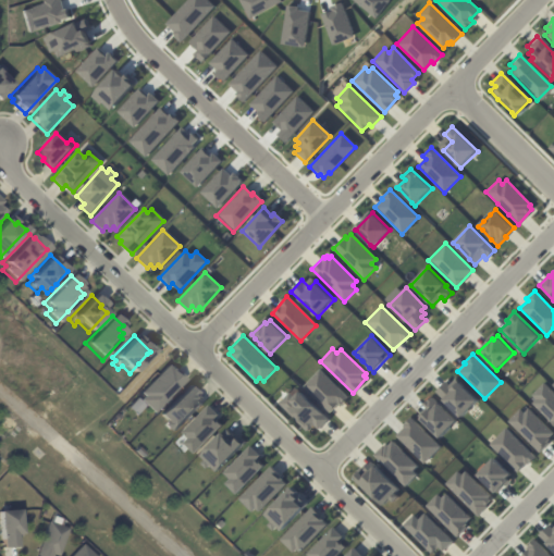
[(139,397),(136,394),(163,366),(180,382),(149,414),(136,400),(139,397)]
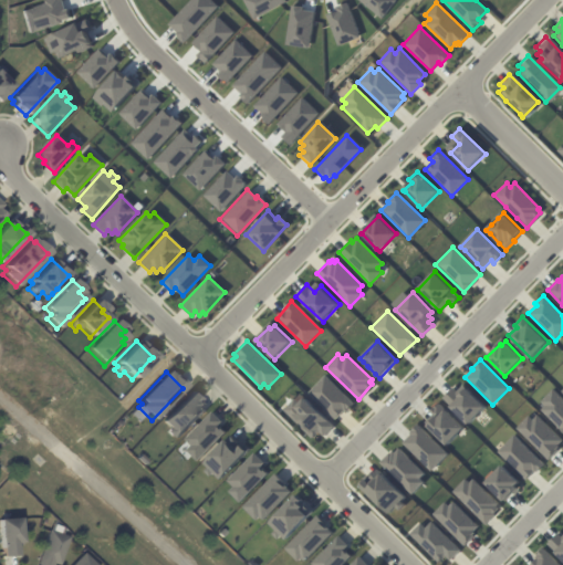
[(353,404),(347,408),(348,410),(345,414),(343,410),(334,419),(306,393),(324,375),(353,404)]
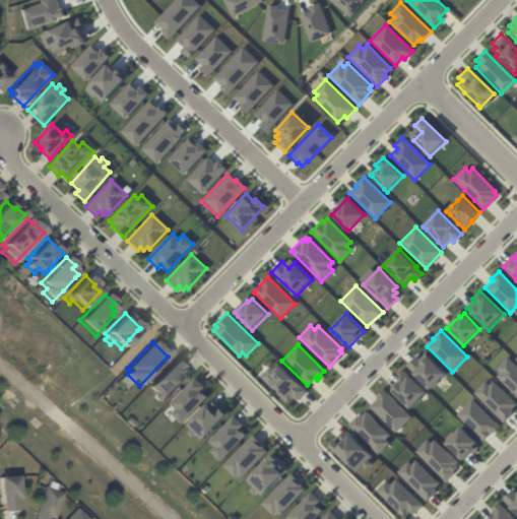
[(406,366),(415,355),(424,363),(429,357),(447,374),(432,390),(406,366)]
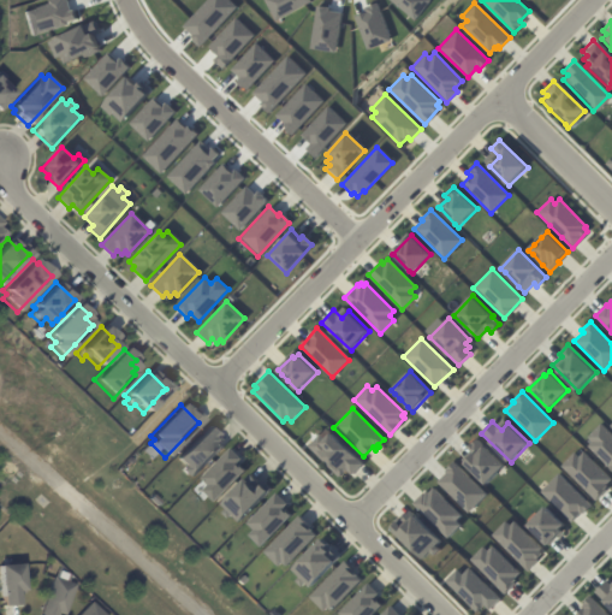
[(590,442),(587,437),(594,429),(600,423),(611,433),(611,471),(586,447),(590,442)]
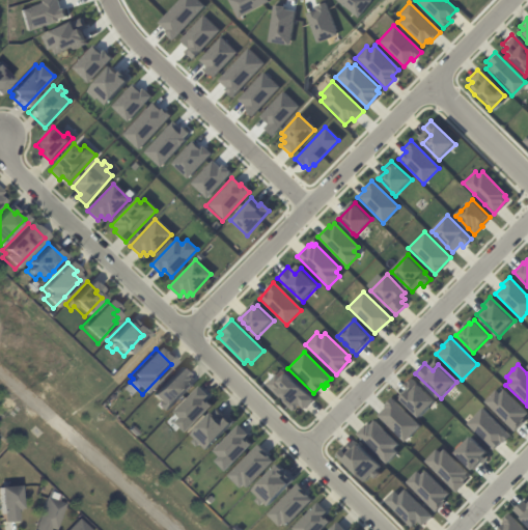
[(176,367),(185,375),(182,379),(190,386),(165,412),(161,408),(158,411),(153,406),(156,402),(148,396),(176,367)]
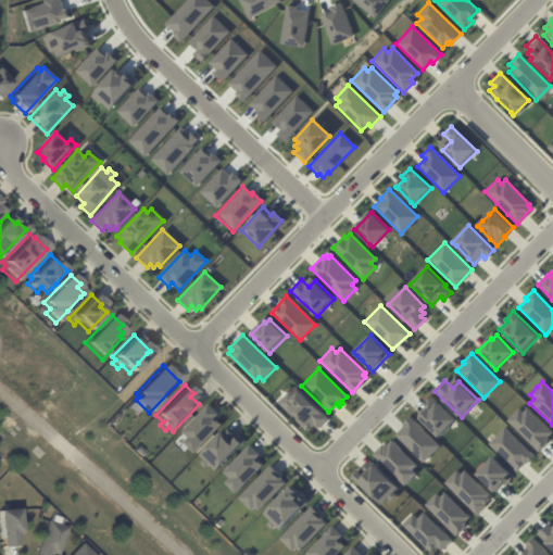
[(293,396),(300,390),(328,418),(318,429),(313,424),(306,430),(278,402),(289,392),(293,396)]
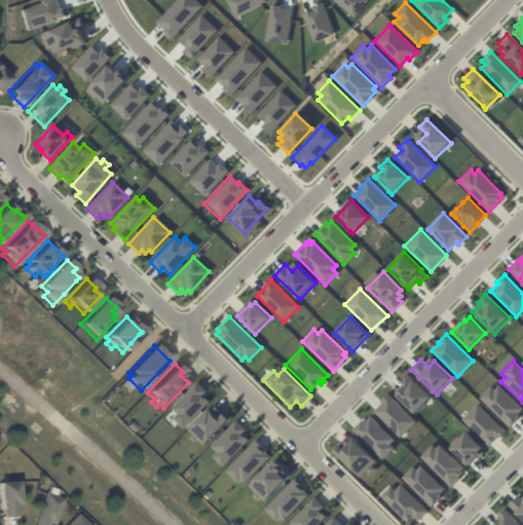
[(400,381),(407,374),(432,398),(416,414),(398,397),(406,387),(400,381)]
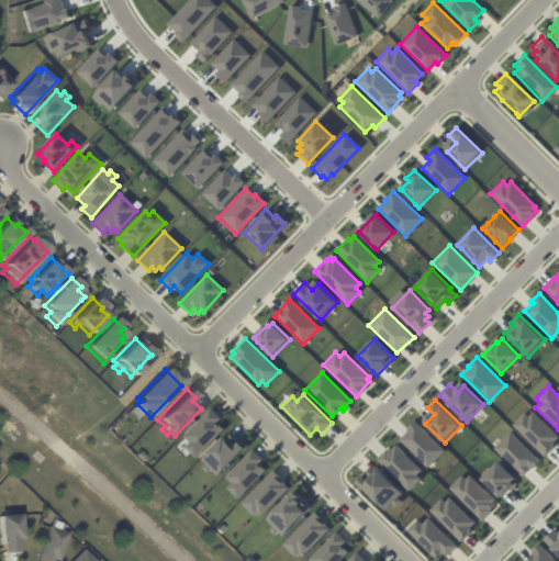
[(214,423),(222,429),(193,458),(182,447),(187,442),(181,436),(209,410),(217,419),(214,423)]
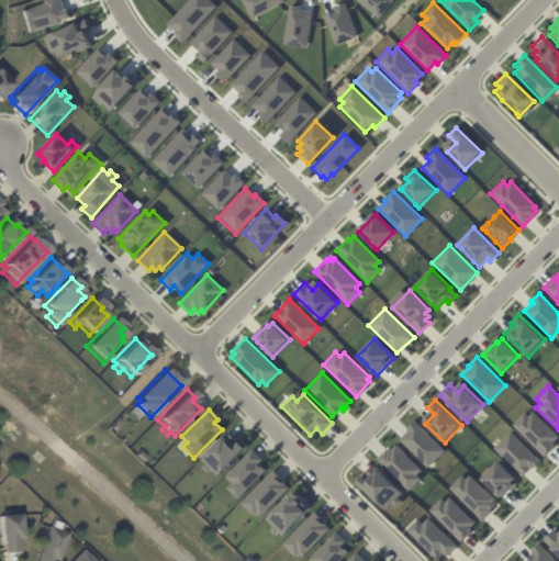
[(512,425),(523,413),(527,416),(532,412),(558,437),(552,441),(555,444),(552,446),(554,447),(545,456),(512,425)]
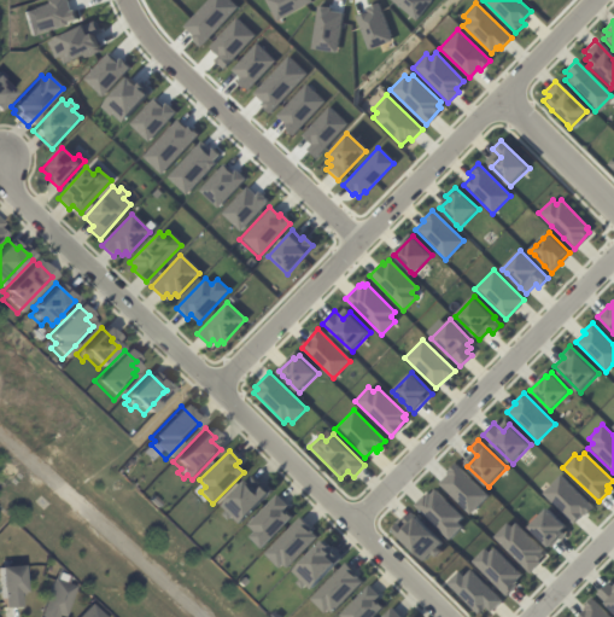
[(438,483),(446,475),(445,472),(455,463),(489,496),(469,514),(438,483)]
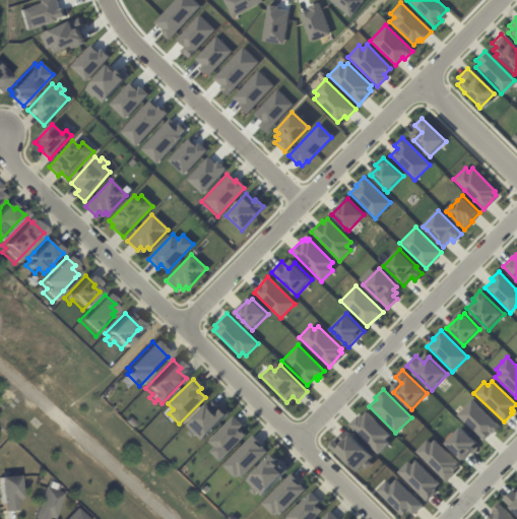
[(490,433),(482,441),(456,414),(471,399),(498,426),(499,427),(491,434),(490,433)]
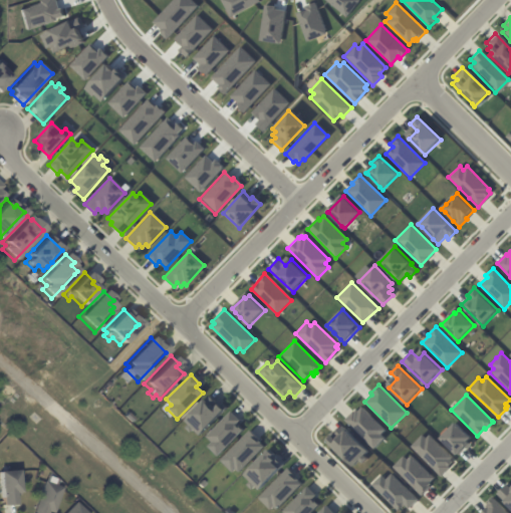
[(214,403),(217,400),(225,408),(198,436),(192,430),(188,433),(183,428),(186,425),(182,421),(207,396),(214,403)]
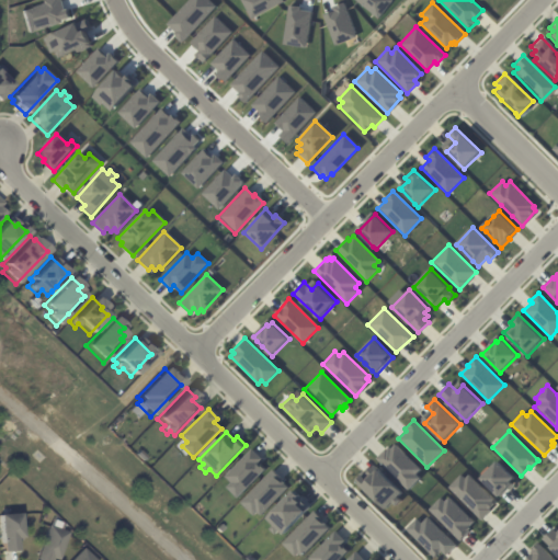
[(375,458),(385,448),(387,449),(389,447),(390,448),(395,444),(421,469),(417,473),(420,478),(408,490),(375,458)]
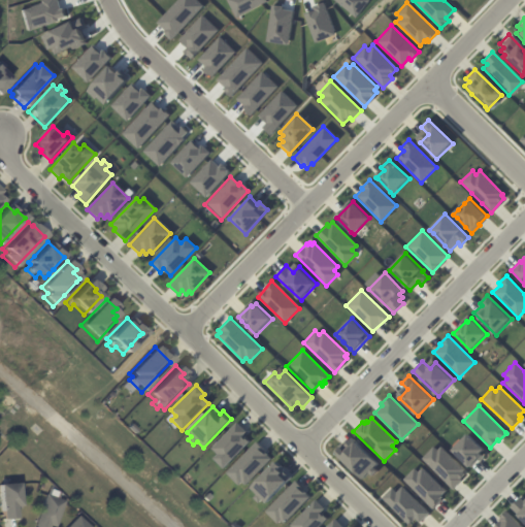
[(242,435),(249,441),(223,468),(212,459),(218,454),(211,449),(236,423),(247,432),(242,435)]
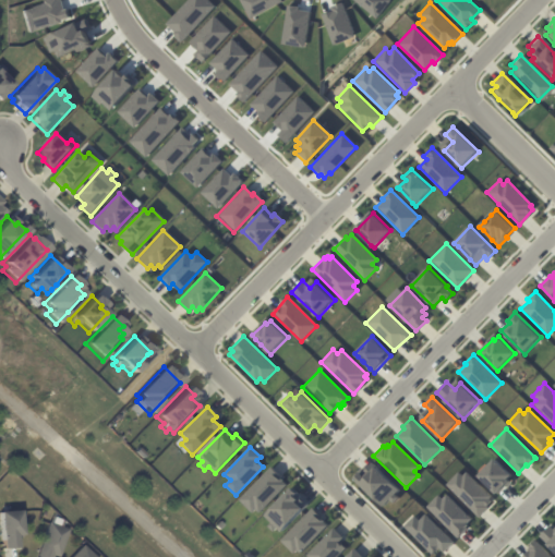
[(495,493),(493,491),(482,479),(479,475),(495,459),(513,475),(508,480),(510,481),(497,494),(495,493)]
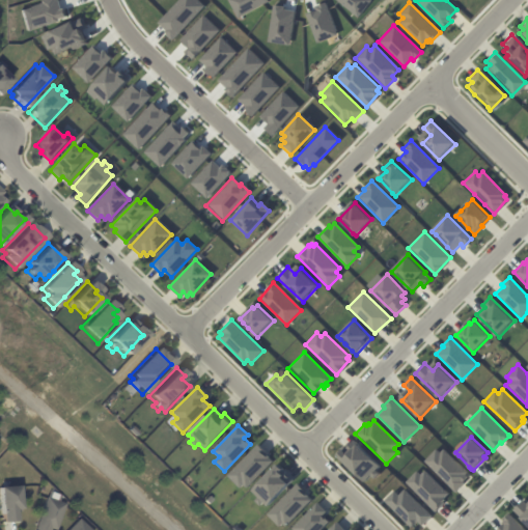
[(338,455),(355,440),(381,466),(377,470),(380,473),(374,479),(371,475),(364,482),(338,455)]
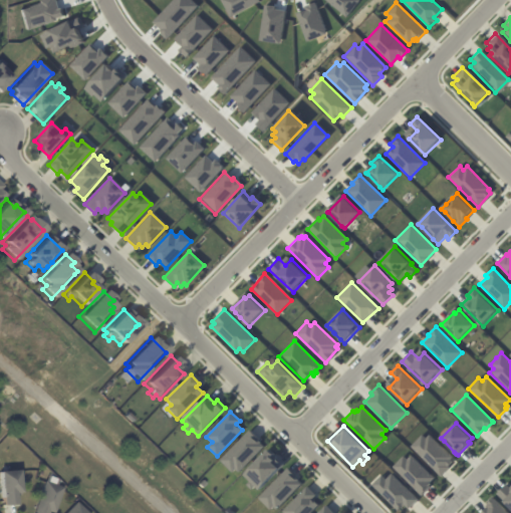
[(218,461),(247,430),(257,440),(255,441),(262,447),(236,473),(233,470),(230,473),(218,461)]
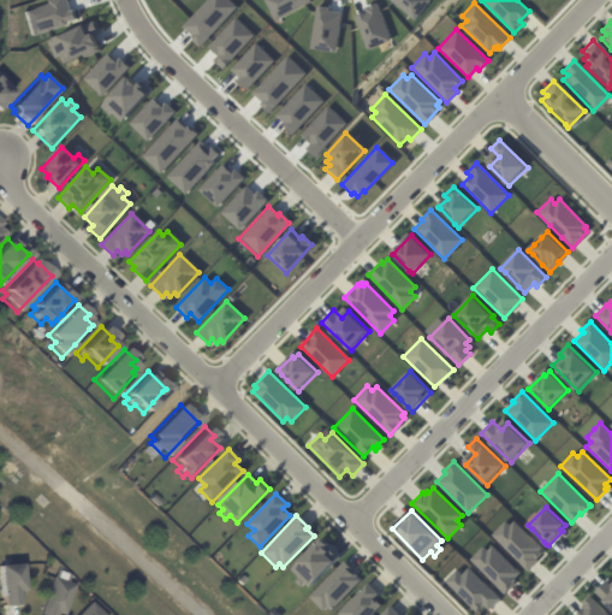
[(491,536),(504,521),(509,526),(514,521),(541,548),(539,550),(541,554),(536,559),(538,560),(527,571),(491,536)]
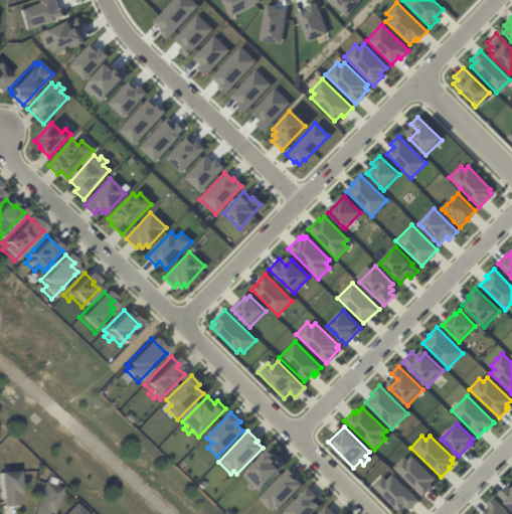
[(247,482),(242,476),(267,451),(283,466),(258,491),(253,487),(249,491),(244,486),(247,482)]
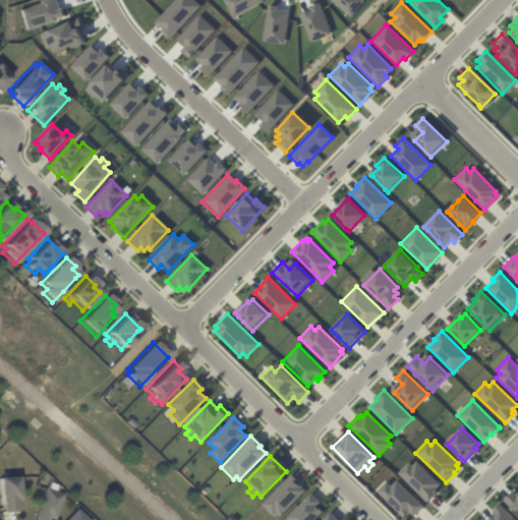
[(411,465),(415,461),(440,484),(436,488),(437,490),(435,493),(436,494),(426,503),(396,473),(408,461),(411,465)]
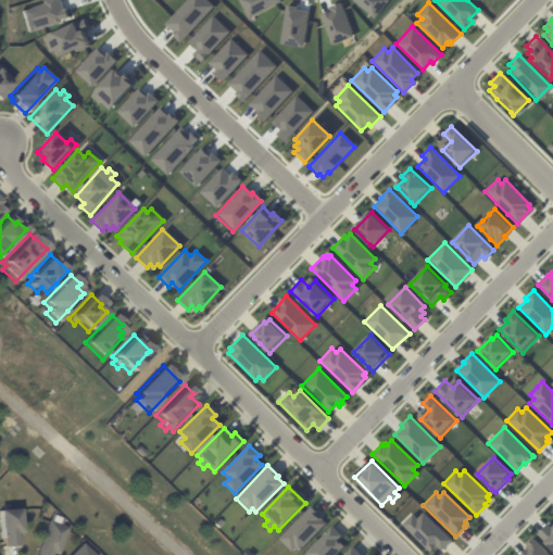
[(277,539),(309,506),(318,516),(317,517),(324,525),(297,552),(293,549),(290,552),(277,539)]
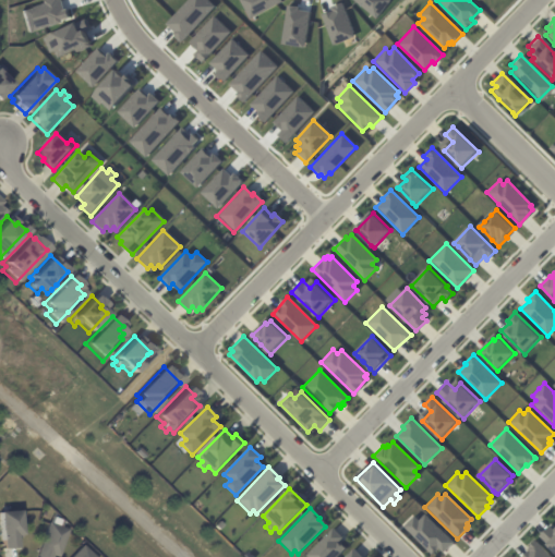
[(20,539),(15,540),(16,551),(2,552),(0,527),(0,515),(20,512),(22,539),(20,539)]
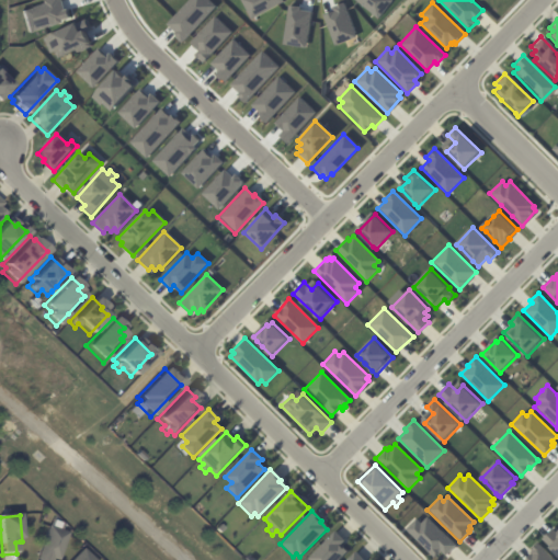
[(416,518),(421,523),(426,517),(456,545),(446,555),(441,550),(435,557),(406,529),(416,518)]
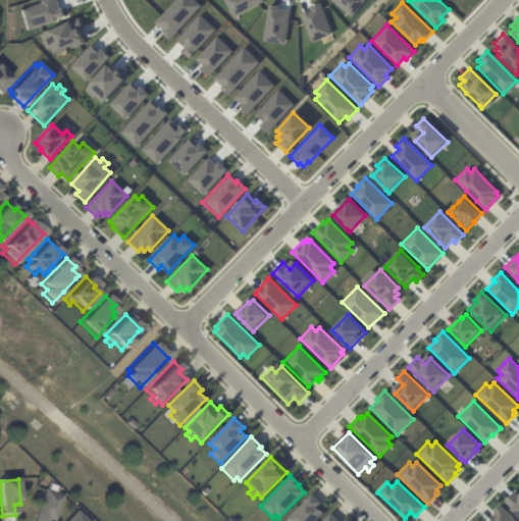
[(33,520),(45,489),(47,490),(50,484),(56,487),(54,492),(63,497),(54,520),(33,520)]
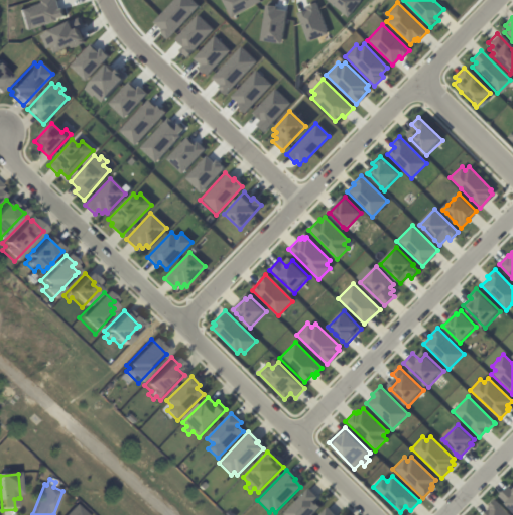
[(512,510),(506,503),(498,496),(508,486),(511,488),(512,486),(512,510)]
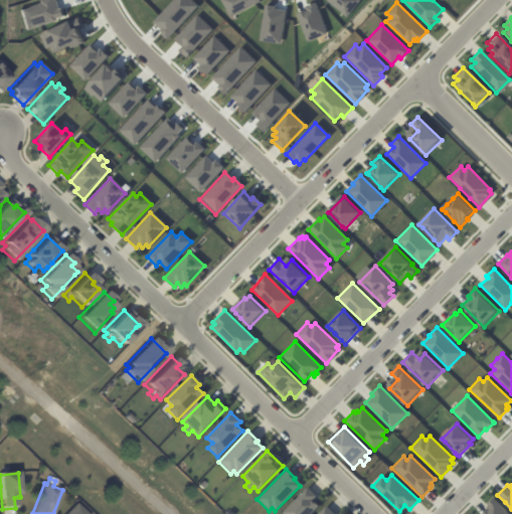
[(311,500),(317,506),(314,510),(310,513),(281,513),(305,488),(314,496),(311,500)]
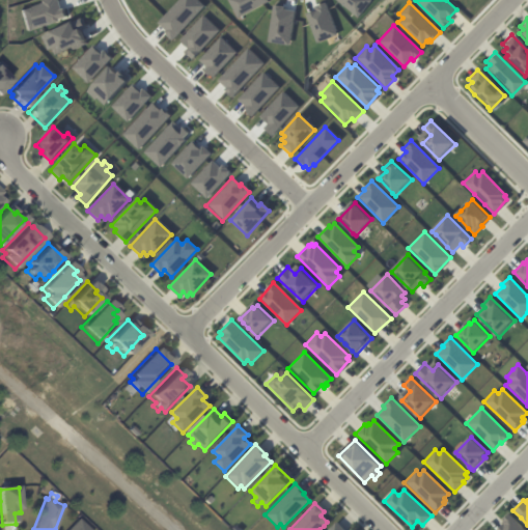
[(494,529),(500,524),(499,523),(507,514),(523,529),(494,529)]
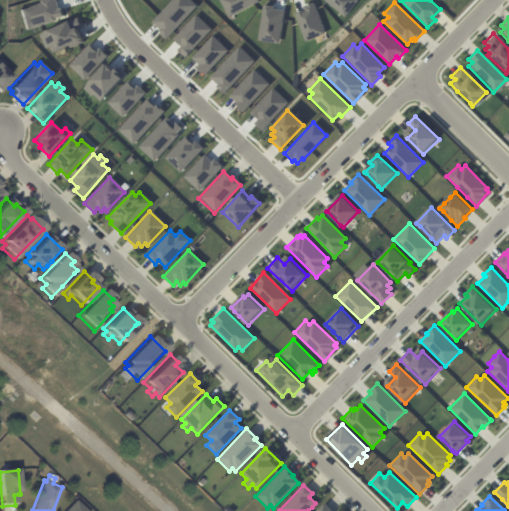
[(67,510),(76,501),(86,510),(67,510)]
